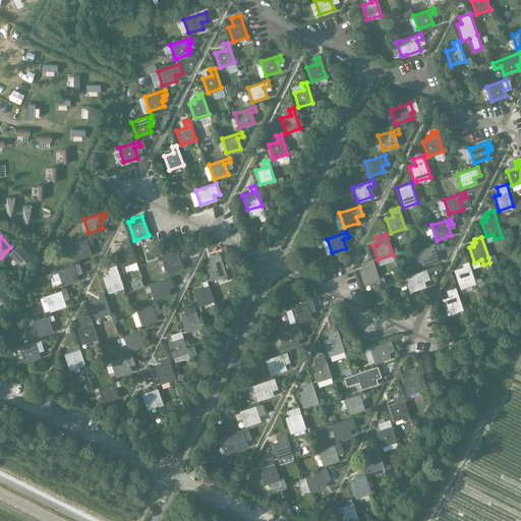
[(90,253),(87,244),(93,242),(91,238),(70,244),(75,258),(90,253)]
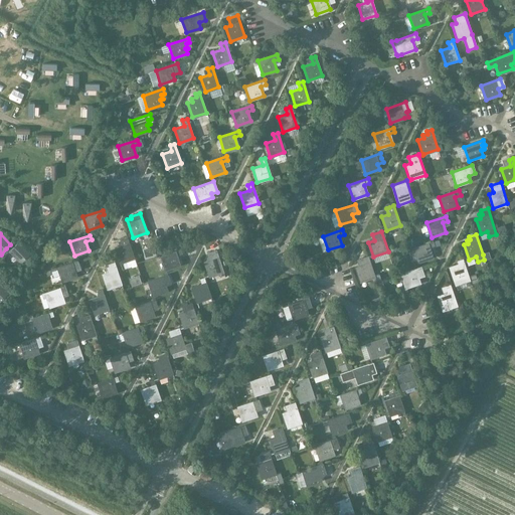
[(121,246),(115,248),(120,264),(134,259),(128,238),(123,240),(119,241),(121,246)]
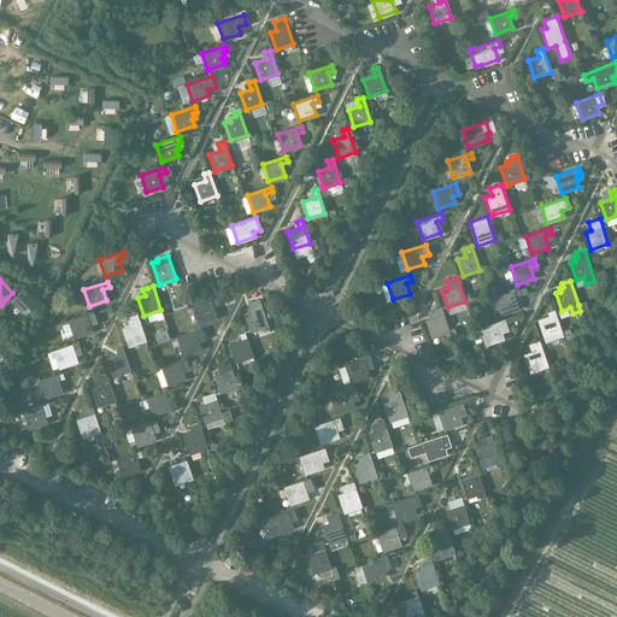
[(36,303),(23,289),(16,297),(12,293),(7,298),(1,305),(5,309),(11,303),(24,315),(36,303)]
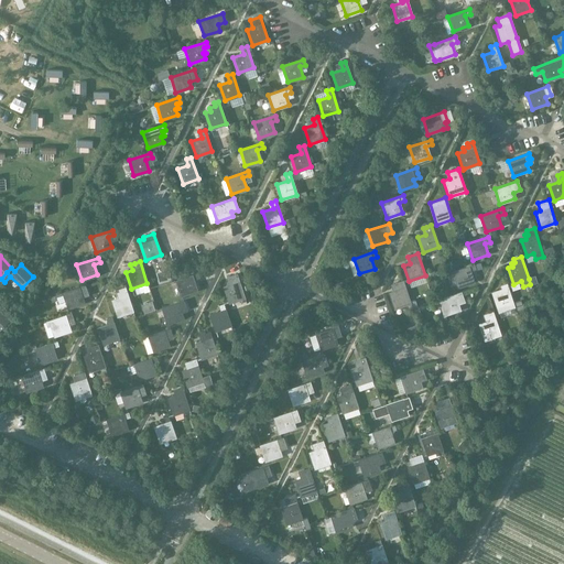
[(474,282),(470,272),(477,270),(475,264),(454,272),(458,288),(474,282)]
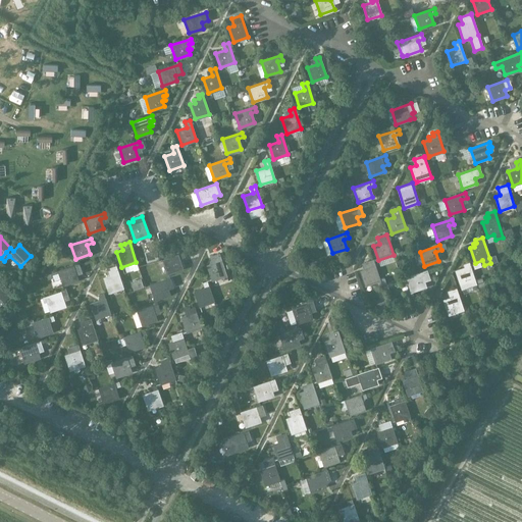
[(183,269),(178,259),(185,257),(184,253),(163,259),(168,273),(183,269)]
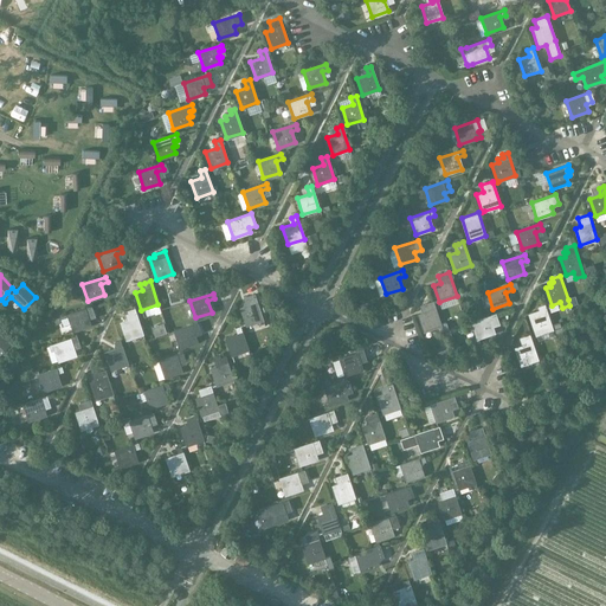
[(246,307),(240,309),(246,326),(263,320),(255,295),(244,298),(246,307)]
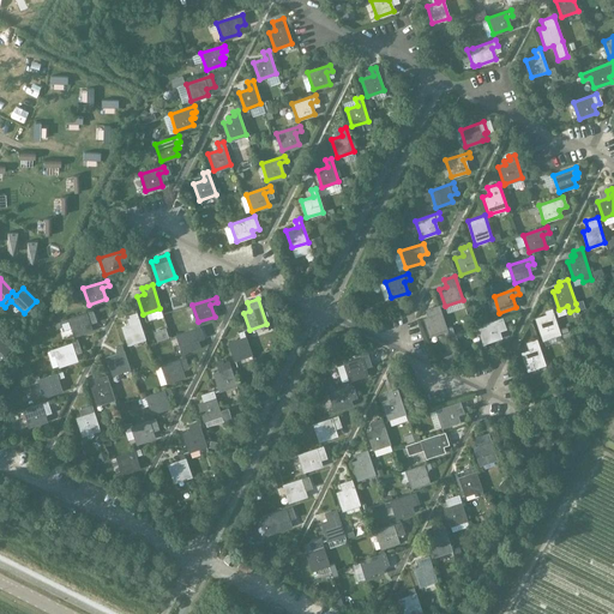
[(431,317),(425,319),(431,336),(447,330),(439,307),(439,306),(428,309),(431,317)]
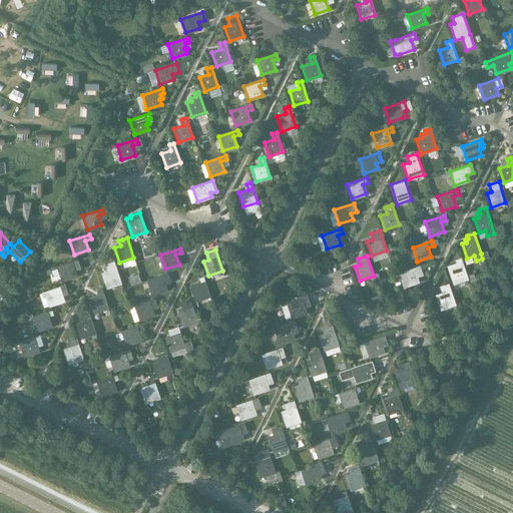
[(457,263),(448,267),(449,270),(454,284),(467,279),(468,279),(467,275),(462,259),(461,259),(456,261),(457,263)]
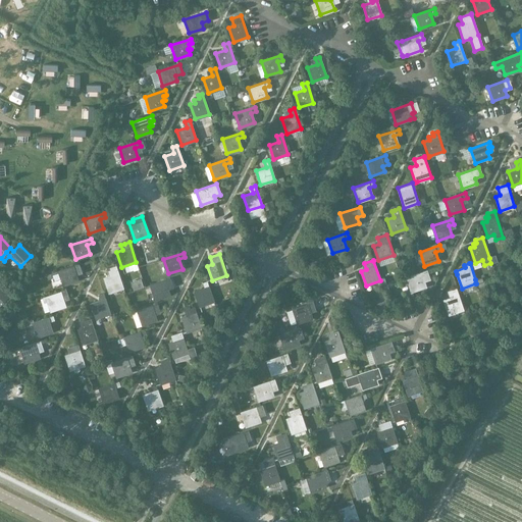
[(58,270),(46,274),(47,279),(52,278),(53,281),(60,278),(62,285),(77,280),(75,275),(79,274),(76,269),(80,268),(79,264),(77,264),(58,270)]
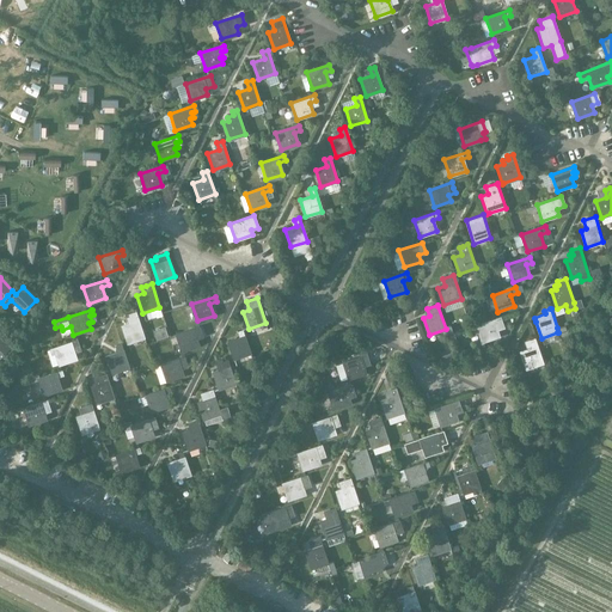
[(128,324),(122,326),(128,342),(144,337),(136,313),(135,312),(126,316),(128,324)]
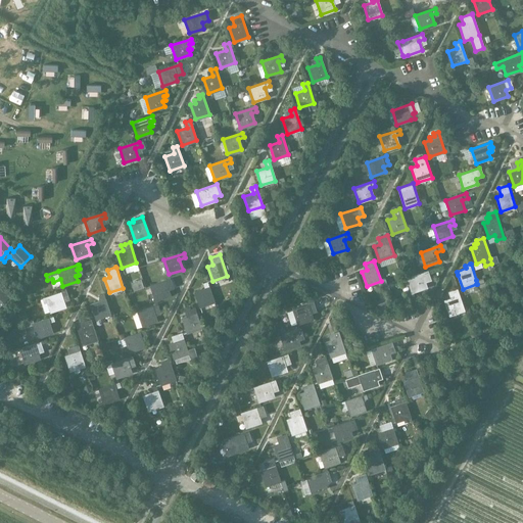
[(425,282),(430,280),(427,271),(408,278),(413,292),(426,287),(425,282)]
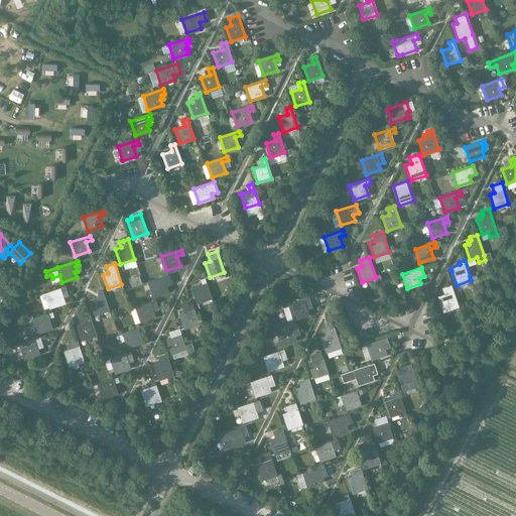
[(471,280),(470,280),(472,285),(479,283),(476,274),(470,276),(471,280)]
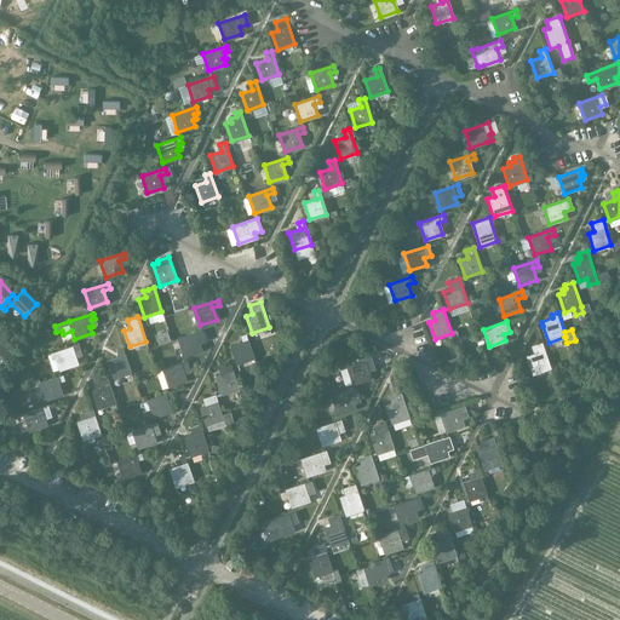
[(201,350),(197,339),(205,337),(202,331),(179,339),(184,356),(201,350)]
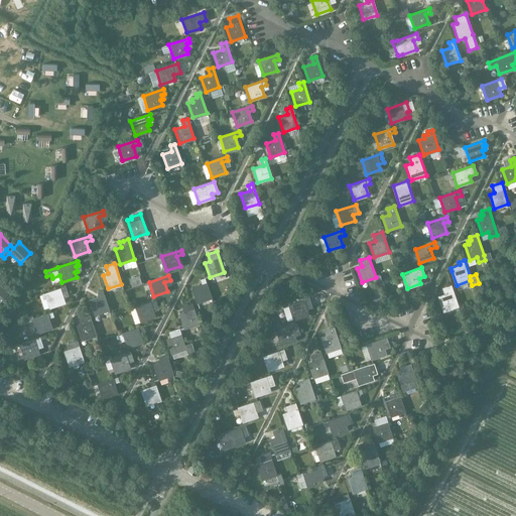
[(202,284),(191,288),(197,302),(211,297),(205,278),(200,279),(202,284)]
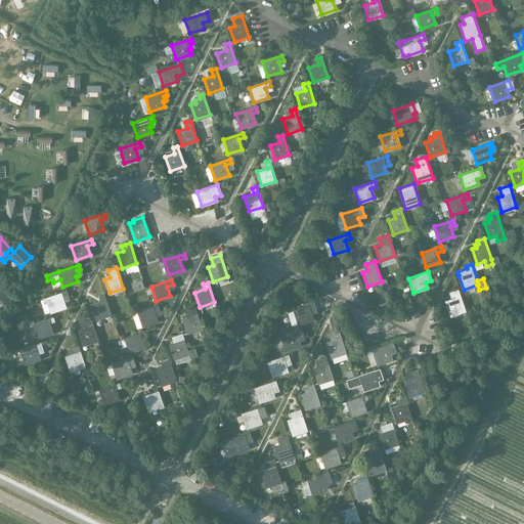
[(452,299),(446,301),(451,315),(466,311),(459,290),(450,293),(452,299)]
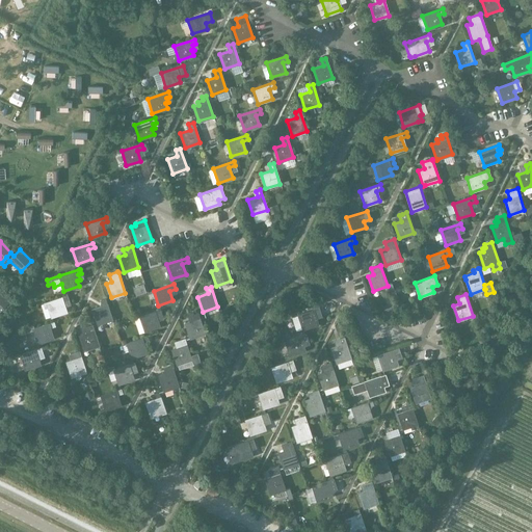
[(65,312),(62,301),(68,300),(67,296),(46,302),(51,317),(65,312)]
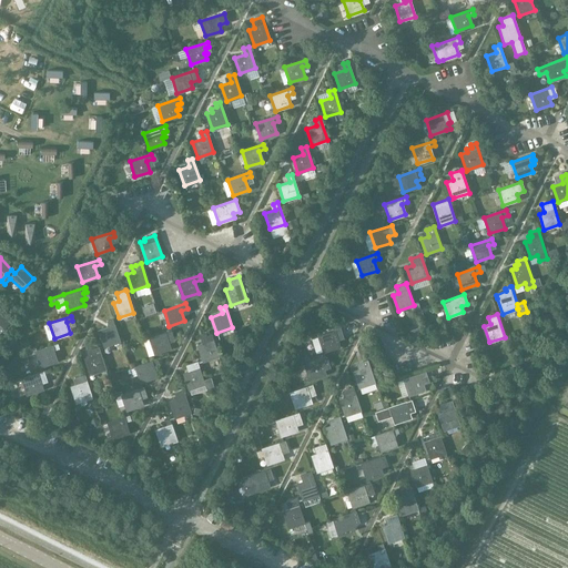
[(110,327),(99,331),(104,346),(120,341),(112,320),(108,321),(110,327)]
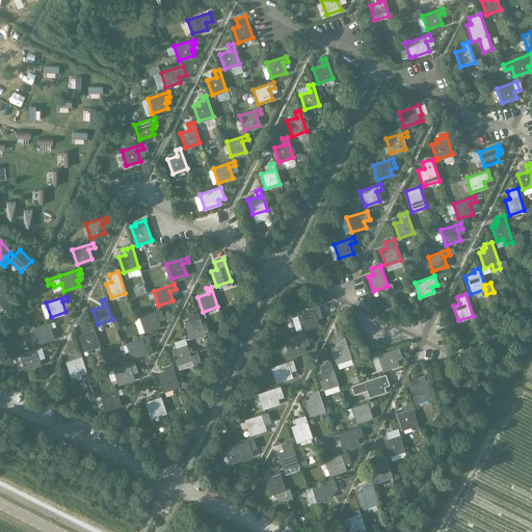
[(318,324),(315,315),(320,313),(319,308),(298,315),(303,328),(318,324)]
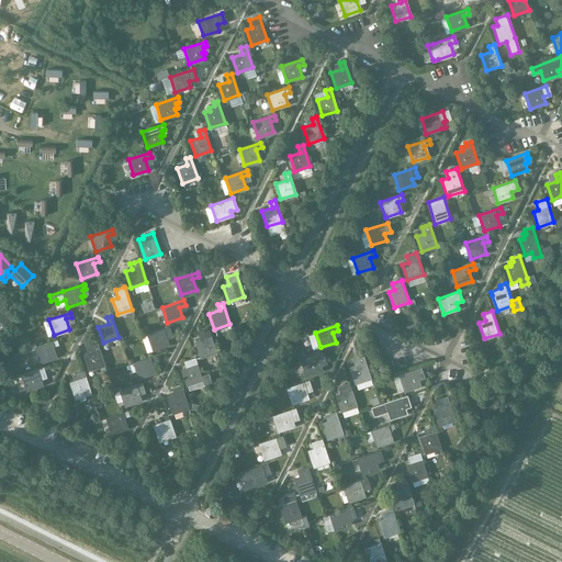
[(168,345),(165,335),(171,333),(170,328),(148,335),(153,350),(168,345)]
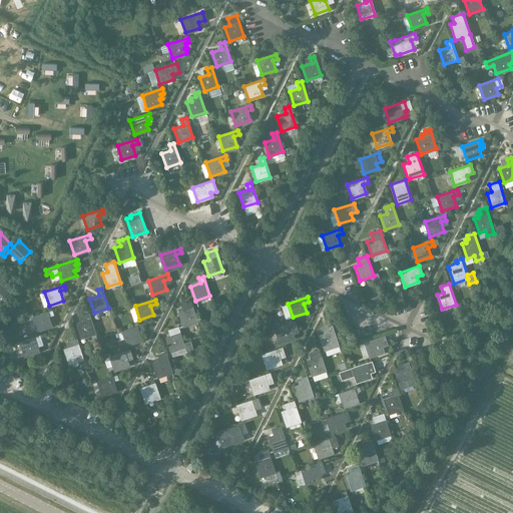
[(183,311),(178,313),(183,327),(197,322),(190,302),(186,304),(186,302),(180,303),(183,311)]
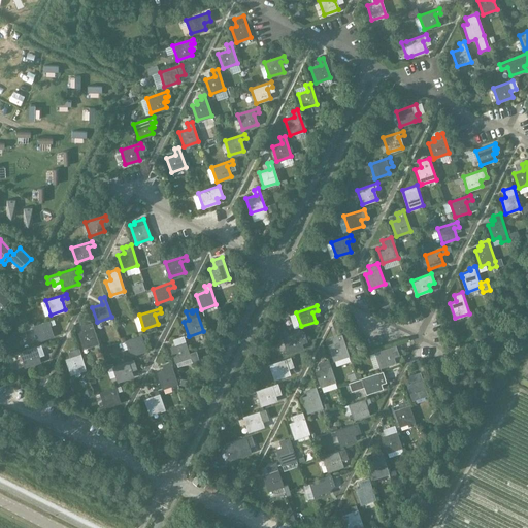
[(53,335),(50,326),(55,324),(54,319),(33,326),(37,340),(53,335)]
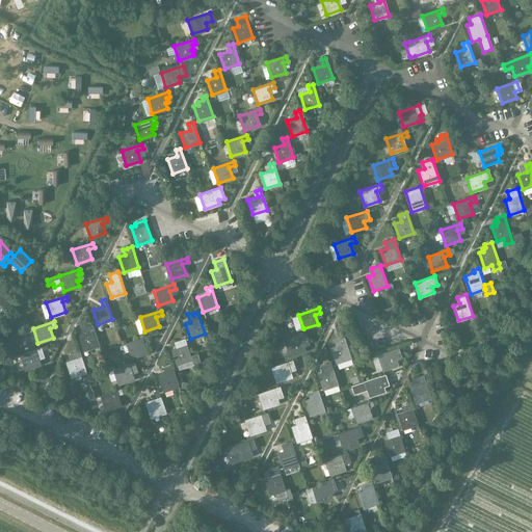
[(83,335),(79,336),(84,351),(99,346),(92,325),(87,327),(82,328),(83,335)]
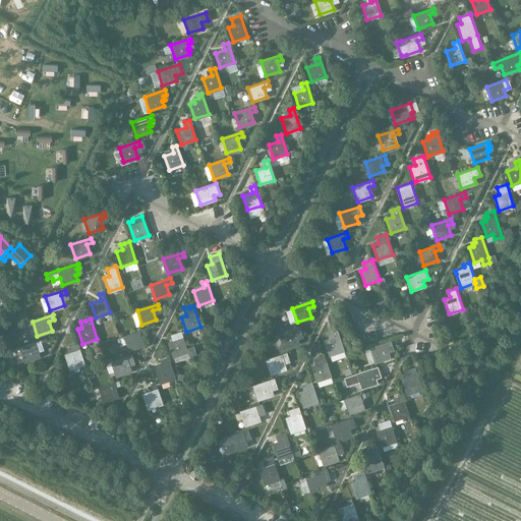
[(298,344),(295,334),(301,332),(299,327),(279,334),(284,348),(298,344)]
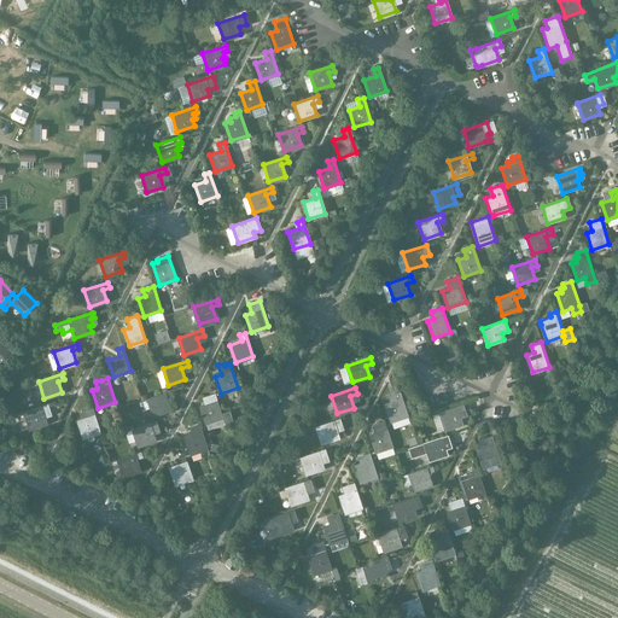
[(170,410),(167,398),(173,396),(172,391),(147,398),(153,417),(170,410)]
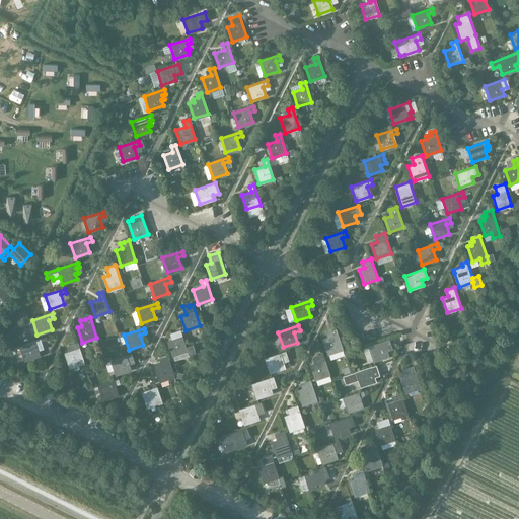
[(334,337),(323,340),(328,354),(343,350),(337,329),(331,330),(334,337)]
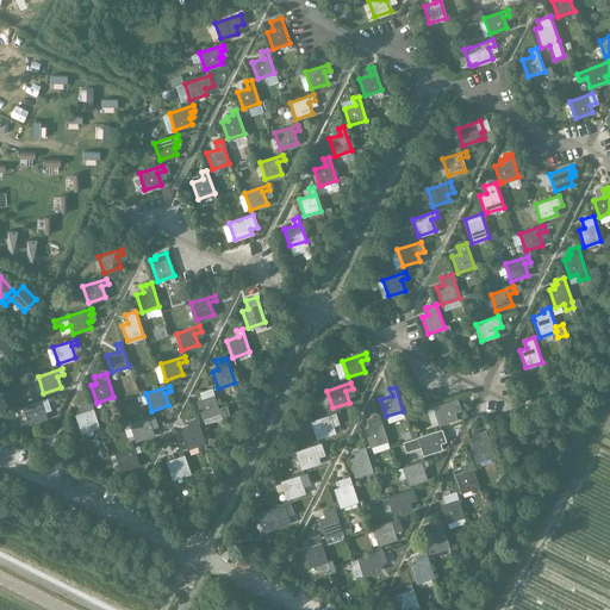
[(201,400),(198,402),(205,424),(222,418),(219,412),(217,404),(212,390),(199,393),(201,400)]
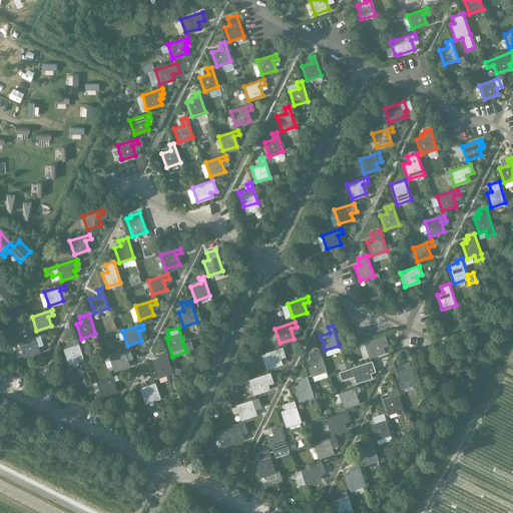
[(38,352),(35,343),(40,341),(39,336),(19,342),(24,357),(38,352)]
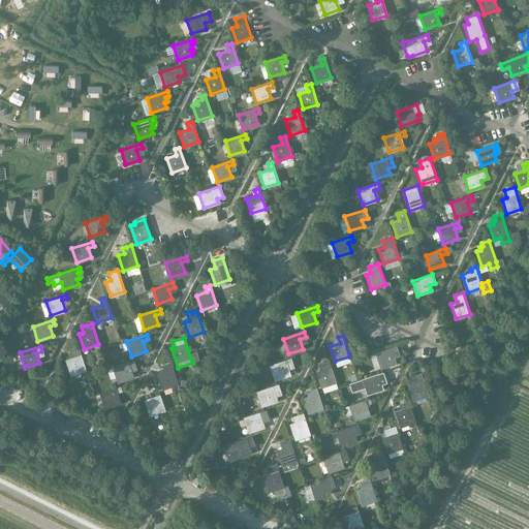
[(397,346),(376,353),(381,368),(396,363),(394,358),(400,355),(398,351),(397,346)]
